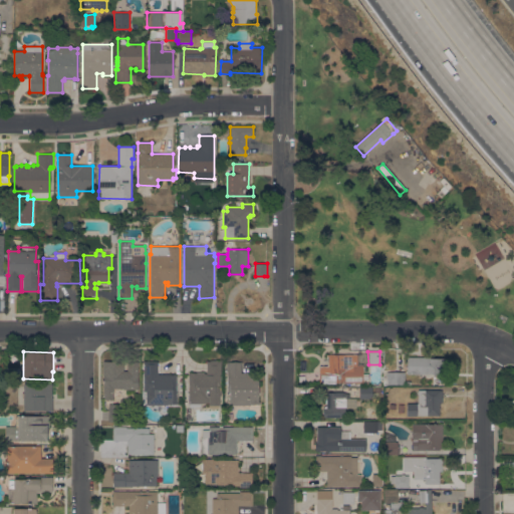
[(362,364),(362,373),(368,373),(368,379),(362,379),(362,382),(317,382),(317,372),(324,372),(324,354),(345,354),(345,356),(351,356),(351,363),(362,364)]
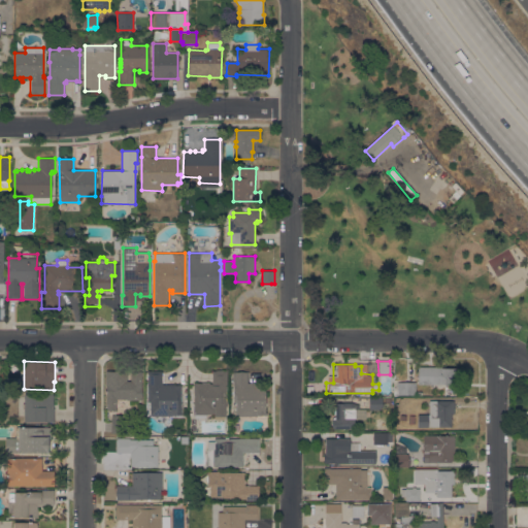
[(455,385),(418,384),(419,366),(443,367),(443,368),(455,368),(455,385)]
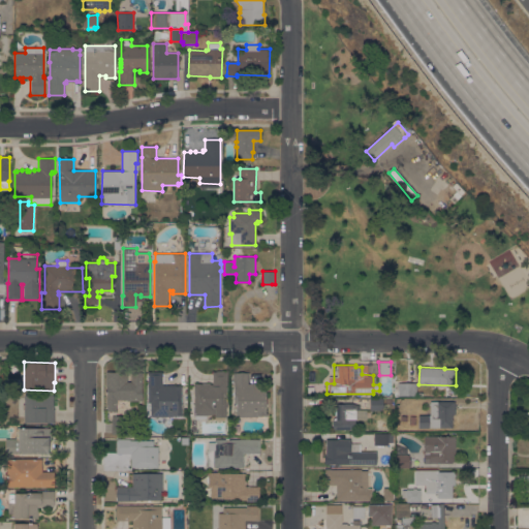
[(127,371),(127,381),(130,381),(130,372),(142,372),(143,401),(127,401),(127,400),(117,400),(117,411),(106,411),(105,371),(127,371)]
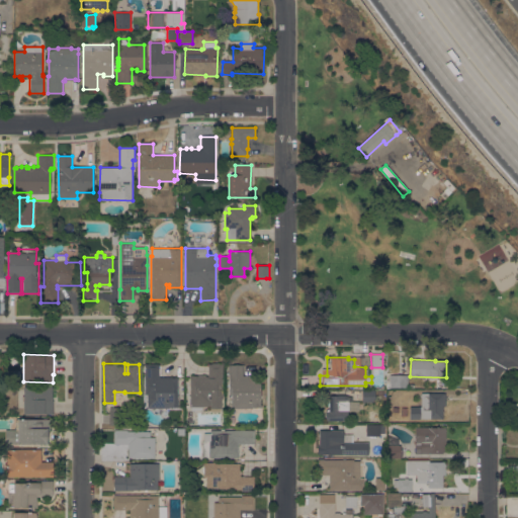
[(159,364),(159,377),(178,377),(178,408),(147,408),(147,395),(145,395),(145,364),(159,364)]
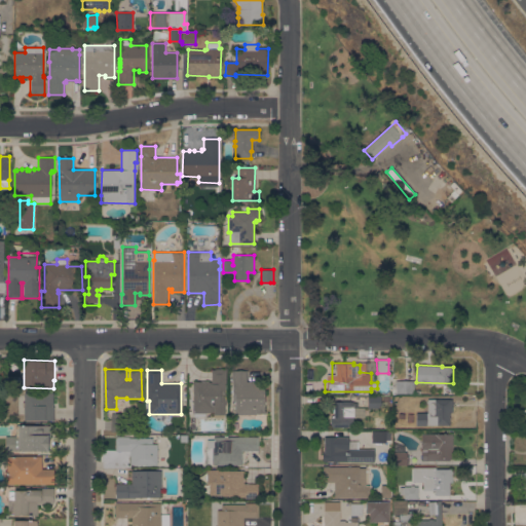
[(226,370),(226,383),(225,383),(224,401),(228,401),(228,415),(224,415),(224,418),(214,417),(214,414),(213,414),(213,413),(204,413),(204,416),(194,416),(194,412),(192,412),(193,381),(212,381),(212,370),(226,370)]
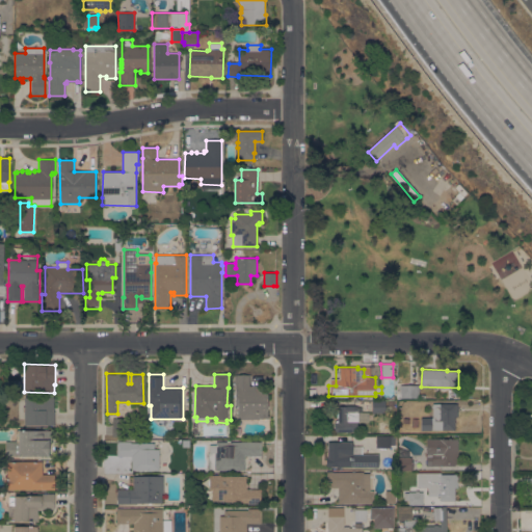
[(249,375),(249,386),(260,386),(260,389),(267,389),(268,418),(238,419),(237,404),(236,404),(235,384),(234,375),(249,375)]
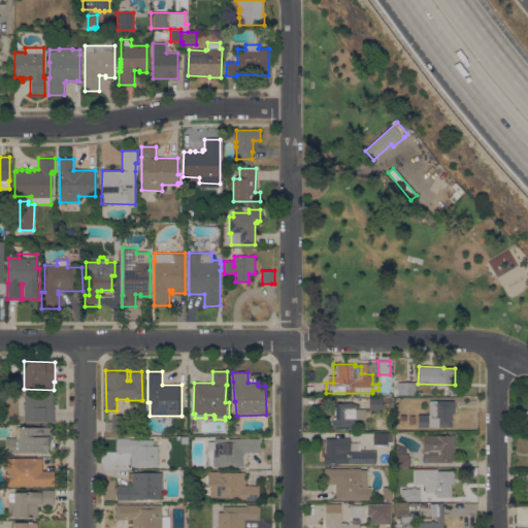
[(396,393),(409,394),(409,382),(396,382),(396,393)]
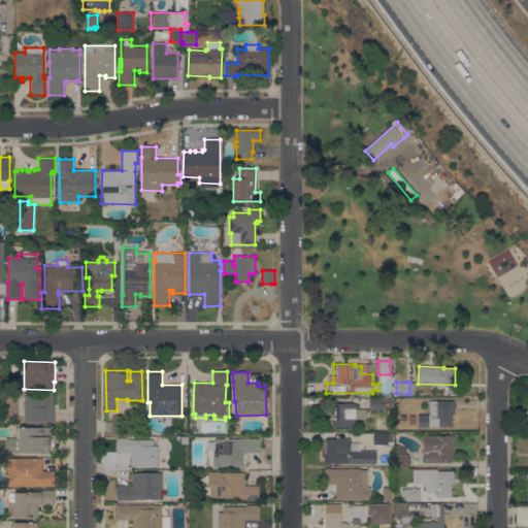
[(24,422),(24,394),(53,394),(53,408),(54,408),(54,422),(24,422)]
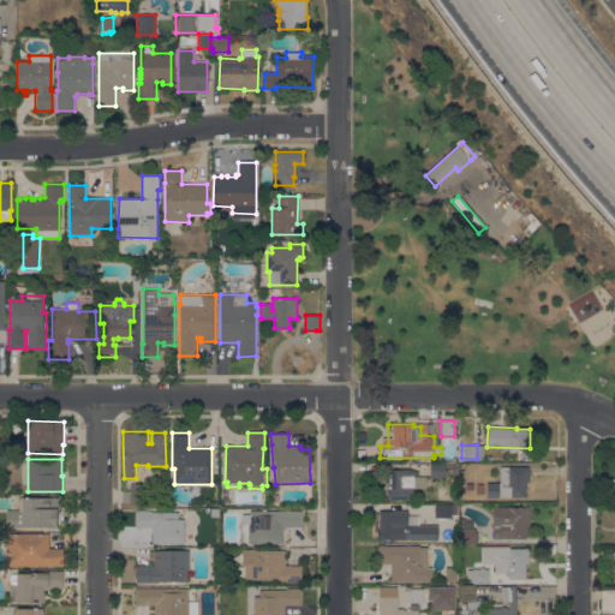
[(430,477),(430,463),(446,463),(446,477),(430,477)]
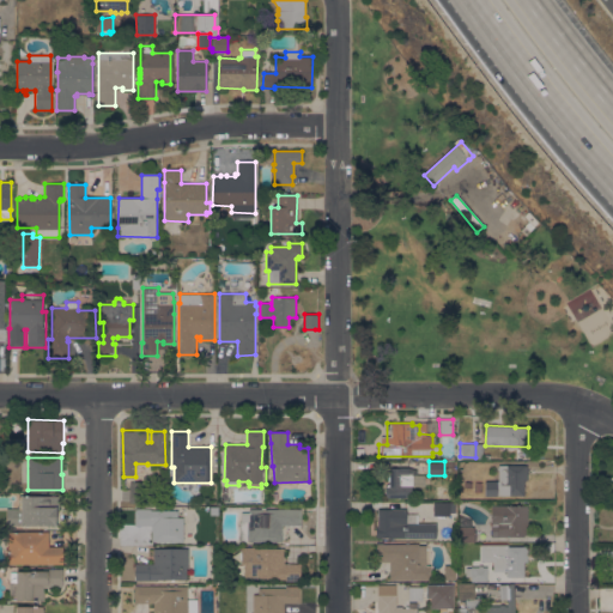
[(527,465),(527,480),(523,480),(523,496),(485,496),(485,481),(498,481),(498,465),(527,465)]
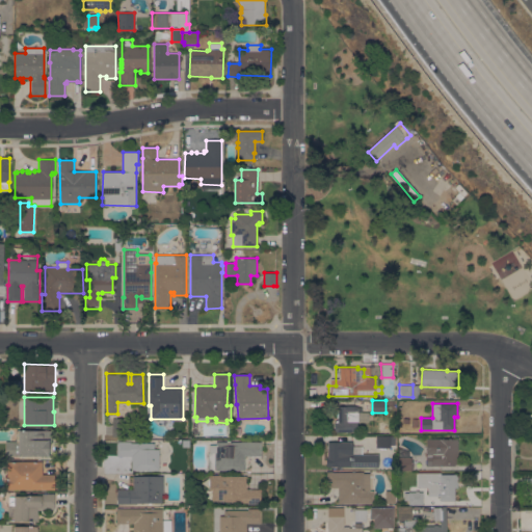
[(362,408),(362,413),(369,413),(369,422),(357,422),(357,431),(335,431),(335,422),(335,421),(336,420),(338,420),(338,406),(347,406),(347,405),(353,405),(362,408)]
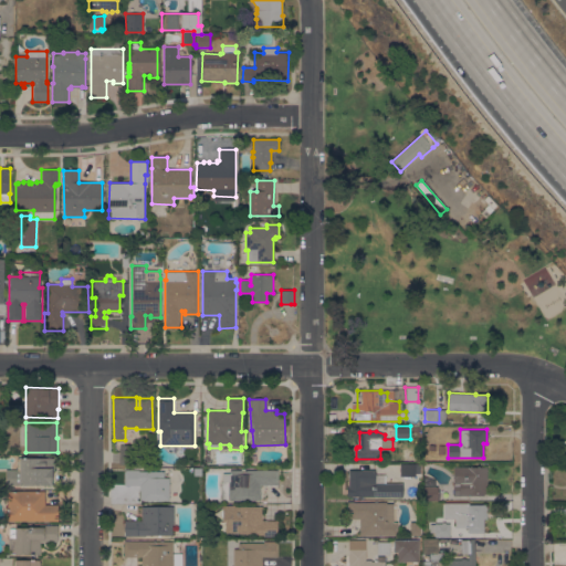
[(6,485),(6,470),(17,470),(17,459),(20,459),(20,458),(54,458),(54,471),(52,471),(52,485),(6,485)]
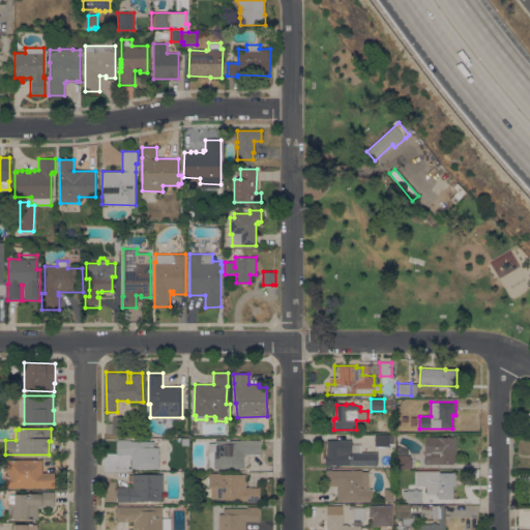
[(393,435),(393,443),(388,443),(388,446),(375,445),(375,434),(393,435)]
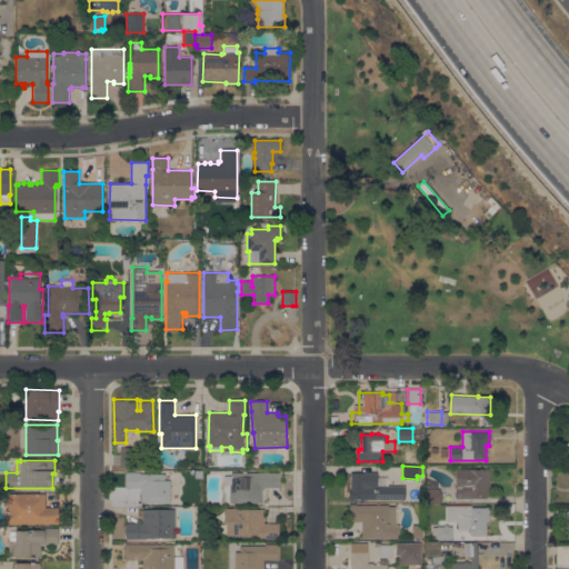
[(489,469),(489,498),(457,498),(456,469),(489,469)]
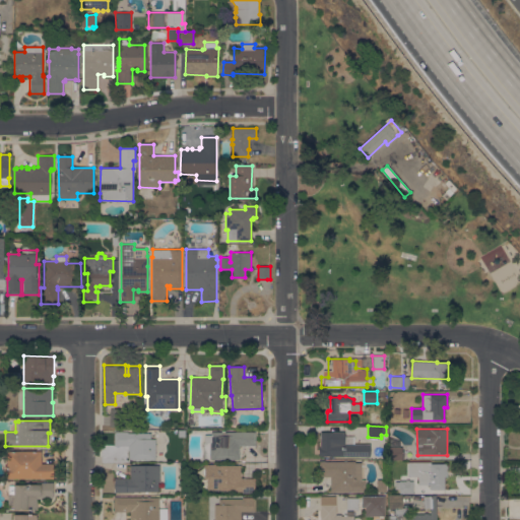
[(115,433),(115,432),(127,432),(127,433),(150,433),(150,439),(155,439),(154,460),(128,459),(128,446),(114,446),(115,433)]
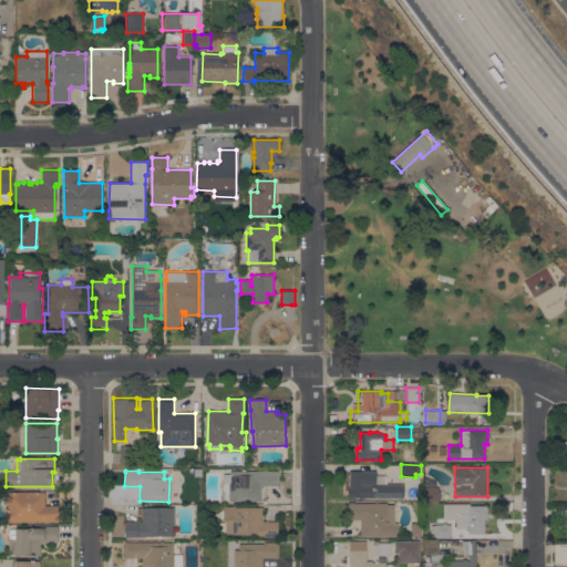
[(260,486),(260,501),(250,501),(250,503),(244,503),(244,501),(228,501),(228,500),(222,500),(222,483),(223,483),(223,474),(230,474),(230,471),(278,471),(278,486),(260,486)]
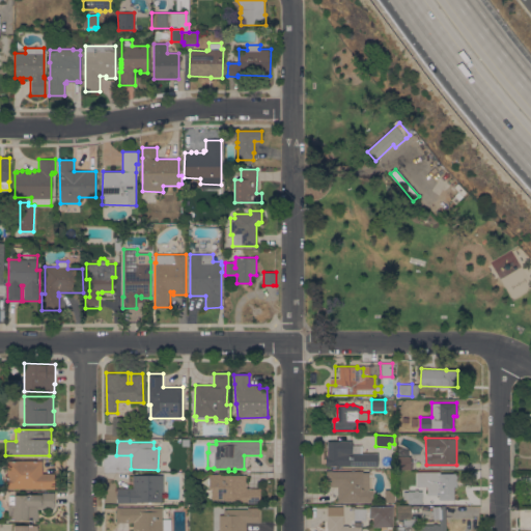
[(326,466),(326,465),(325,465),(326,456),(327,456),(327,441),(352,441),(352,453),(378,453),(378,467),(326,466)]
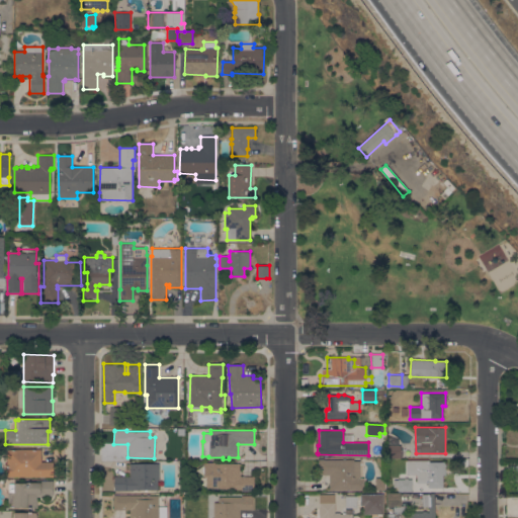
[(400,445),(401,457),(387,457),(387,445),(400,445)]
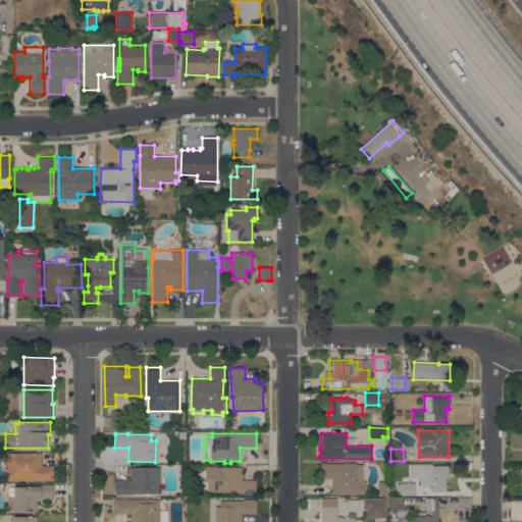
[(5,480),(5,469),(6,469),(6,453),(41,453),(41,466),(53,466),(53,480),(5,480)]
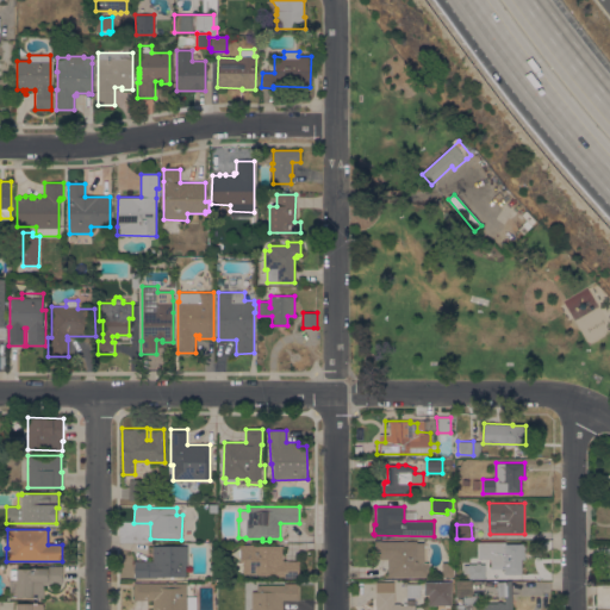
[(416,541),(416,542),(423,542),(423,562),(428,562),(428,578),(387,578),(387,559),(373,559),(374,541),(416,541)]
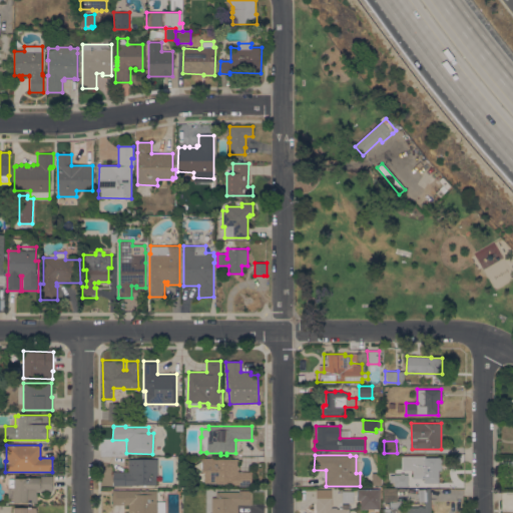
[(425,456),(425,458),(441,458),(441,470),(438,470),(438,483),(424,483),(424,478),(412,478),(412,469),(403,470),(402,456),(425,456)]
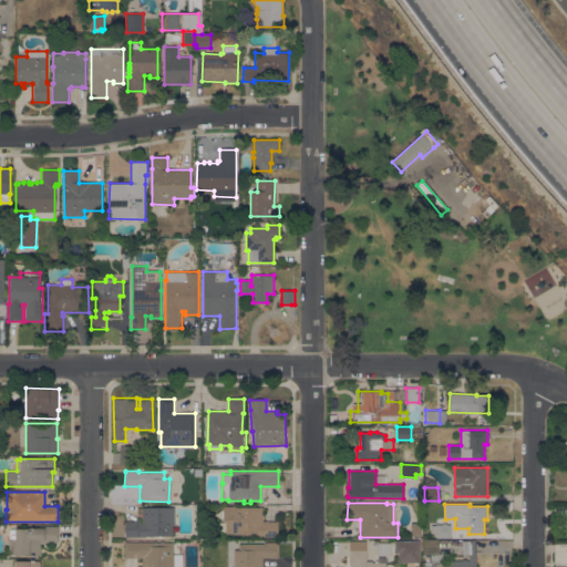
[(263,522),(278,522),(278,536),(258,536),(258,535),(239,534),(239,533),(226,533),(226,532),(218,532),(218,521),(223,521),(223,506),(235,506),(235,507),(263,507),(263,522)]
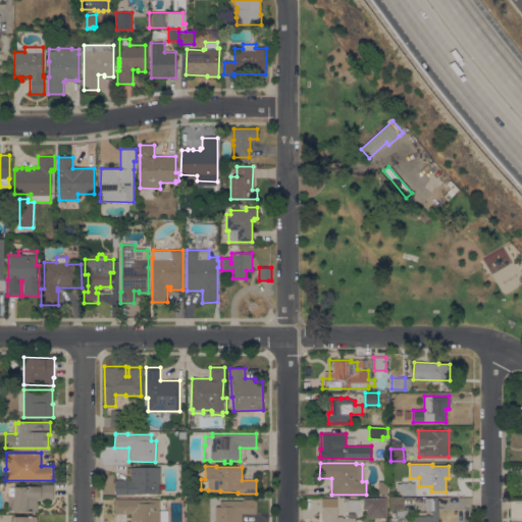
[(160,467),(160,483),(158,483),(158,493),(134,493),(134,494),(115,494),(115,480),(131,480),(131,467),(160,467)]
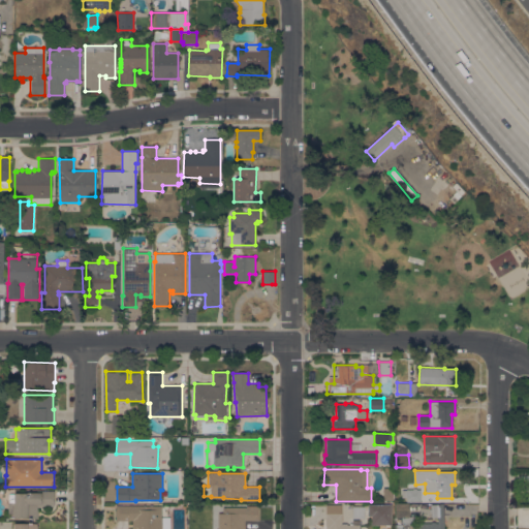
[(392,500),(383,500),(383,488),(392,488),(392,500)]
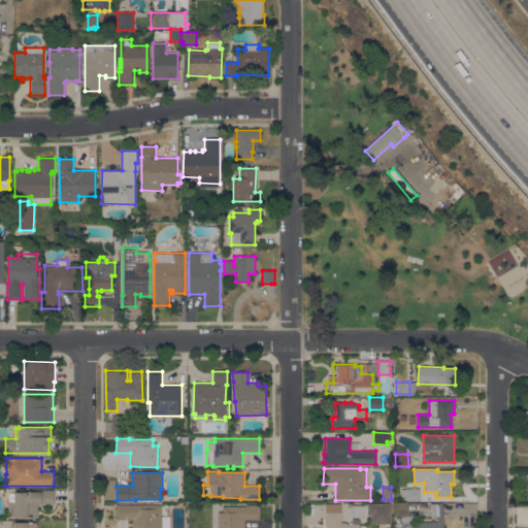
[(400,489),(405,489),(411,489),(411,487),(416,487),(416,488),(420,488),(420,501),(405,501),(405,497),(400,497),(400,489)]
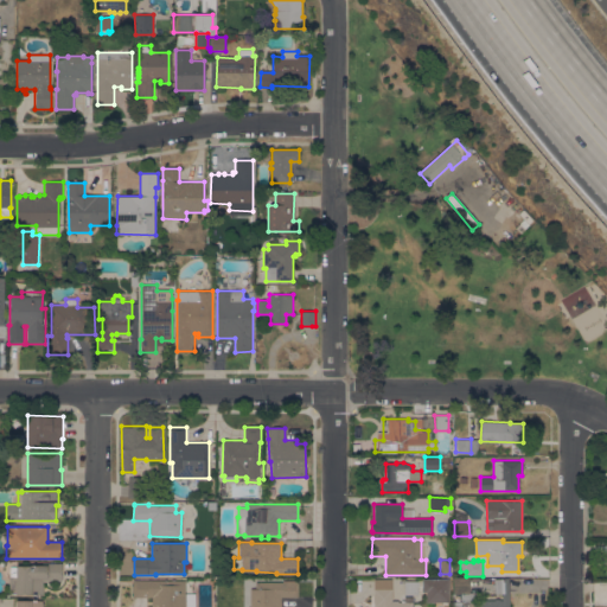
[(10,594),(10,567),(16,567),(16,566),(43,566),(43,563),(62,563),(62,581),(43,581),(43,585),(43,593),(43,595),(10,594)]
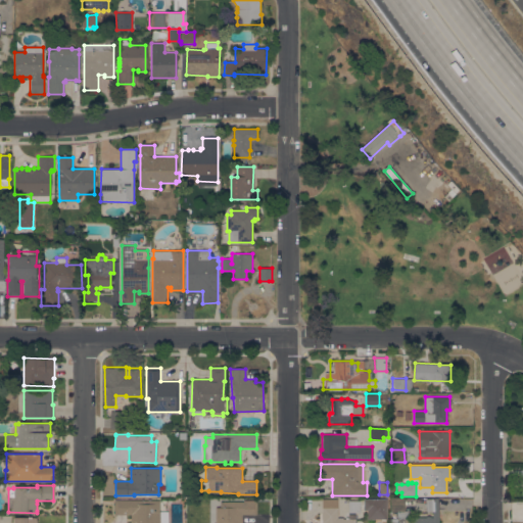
[(403,497),(403,511),(414,511),(414,517),(432,517),(432,512),(426,512),(426,498),(434,498),(434,497),(438,497),(438,506),(438,522),(412,522),(412,520),(398,520),(398,518),(397,518),(397,522),(390,522),(390,497),(403,497)]
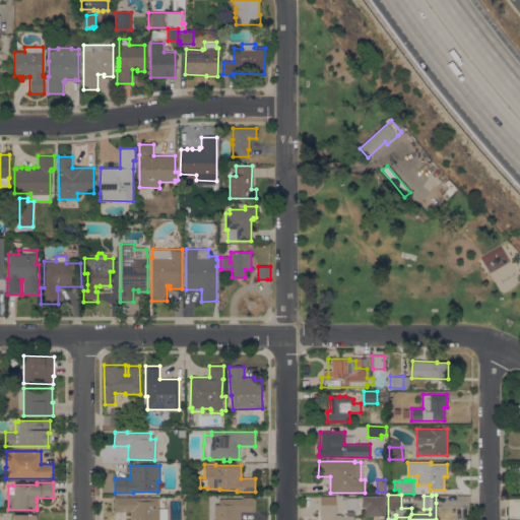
[(320,519),(320,496),(335,496),(335,516),(336,516),(336,514),(340,515),(340,516),(343,516),(343,514),(346,514),(346,511),(352,511),(352,515),(353,515),(353,519),(320,519)]
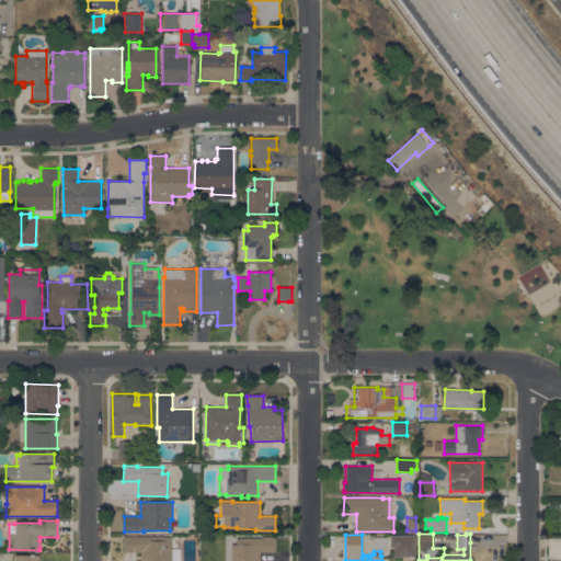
[(415,535),(415,557),(393,557),(393,547),(390,547),(390,535),(415,535)]
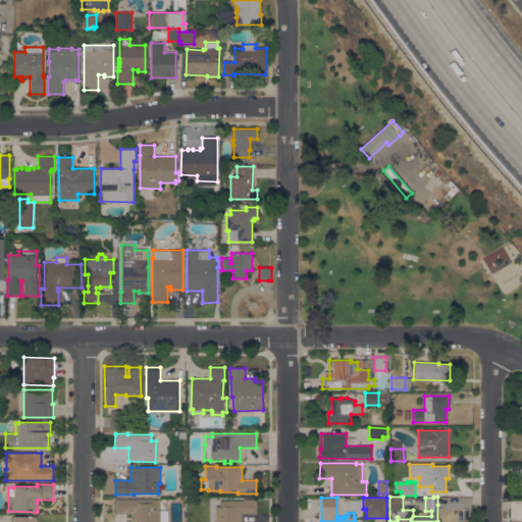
[(159,500),(159,510),(168,510),(167,521),(131,521),(131,514),(114,513),(114,510),(113,510),(113,504),(114,504),(114,499),(159,500)]
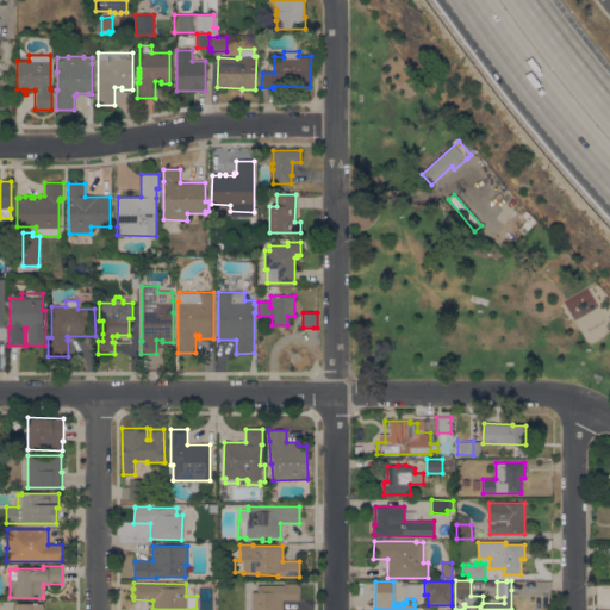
[(300,601),(282,601),(282,609),(251,609),(251,592),(257,592),(257,585),(284,585),(284,583),(300,583),(300,601)]
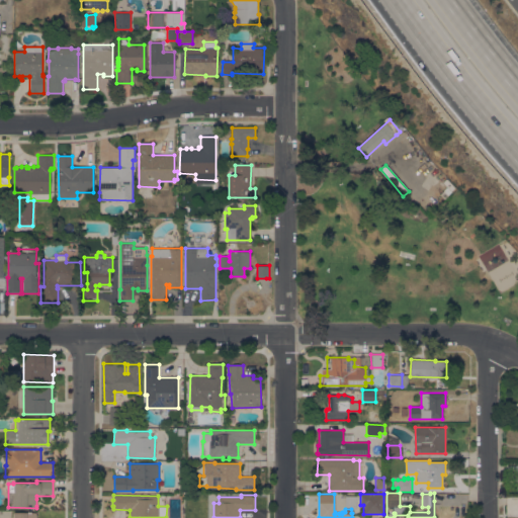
[(356,496),(356,508),(345,508),(345,496),(356,496)]
